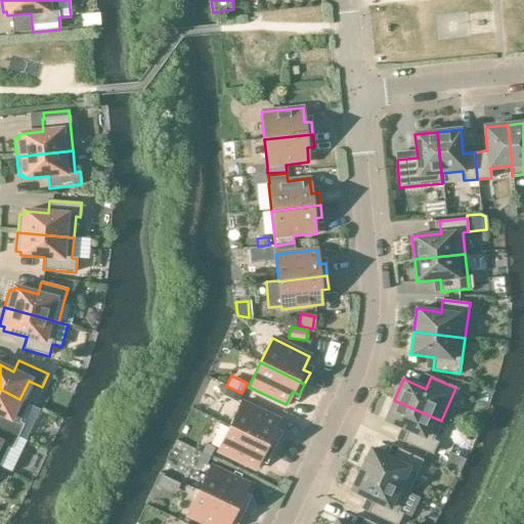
[(226,386),(222,396),(237,403),(242,393),(226,386)]
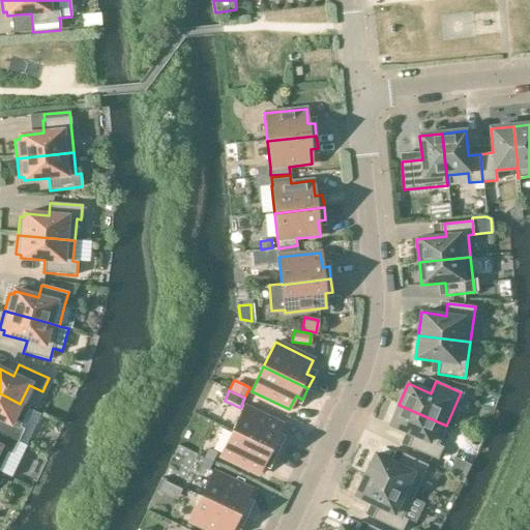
[(29,408),(20,404),(0,393),(0,433),(18,441),(24,430),(20,427),(29,408)]
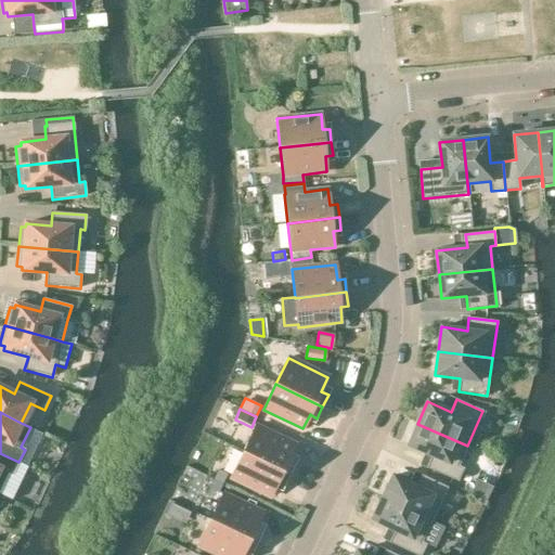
[(459,466),(467,446),(417,424),(409,446),(431,456),(426,467),(457,481),(464,468),(459,466)]
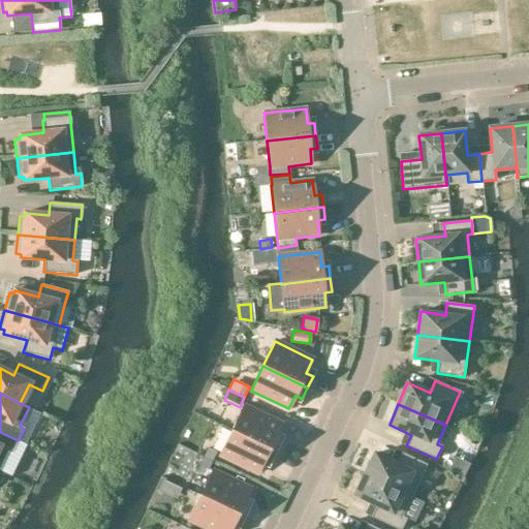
[(244,406),(231,431),(276,453),(282,440),(275,437),(281,424),(244,406)]
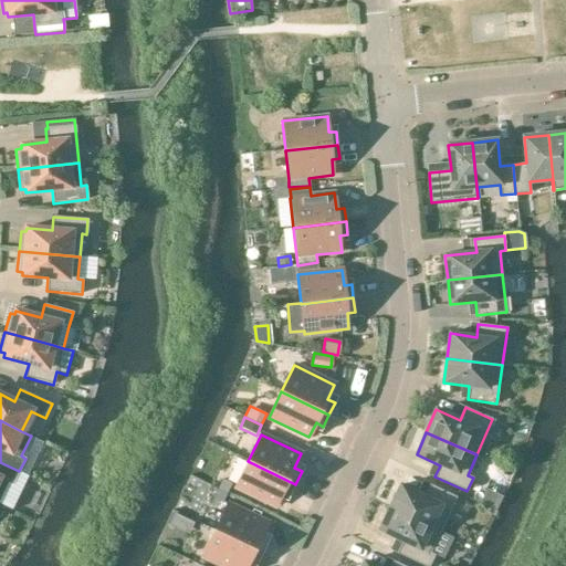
[(290,496),(295,484),(248,461),(236,488),(275,507),(282,493),(290,496)]
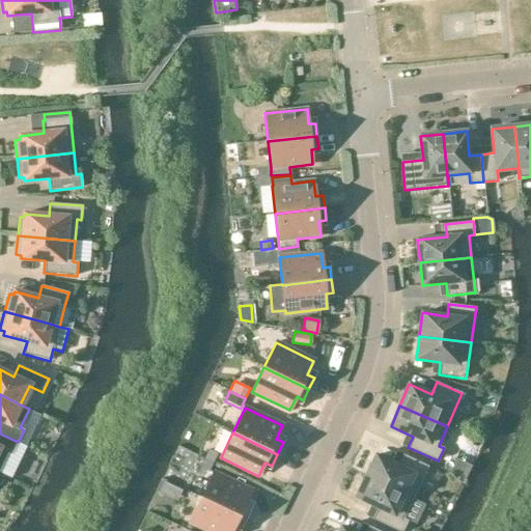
[(11,455),(18,442),(0,434),(0,468),(7,453),(11,455)]
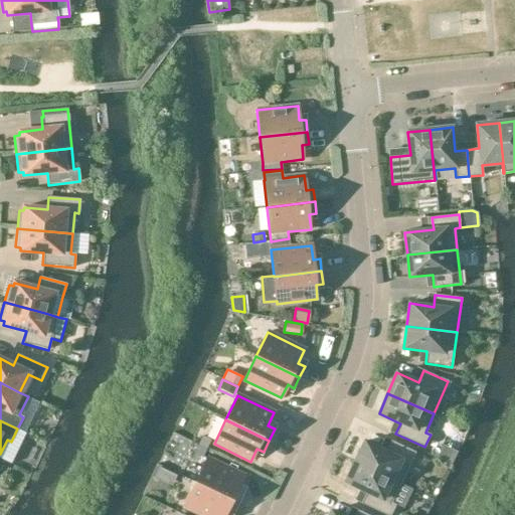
[(211,440),(202,436),(198,445),(207,449),(211,440)]
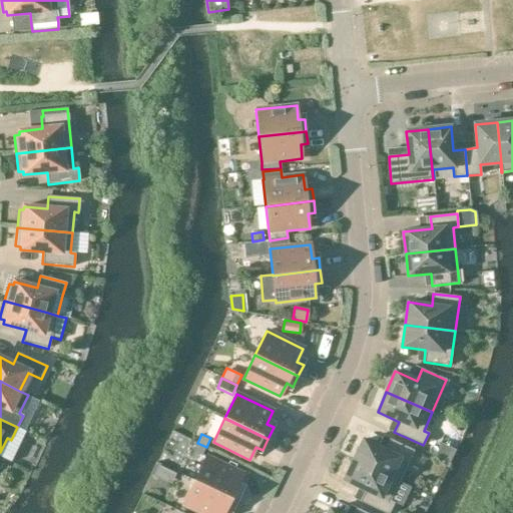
[(385,450),(364,440),(354,460),(399,482),(414,451),(390,439),(385,450)]
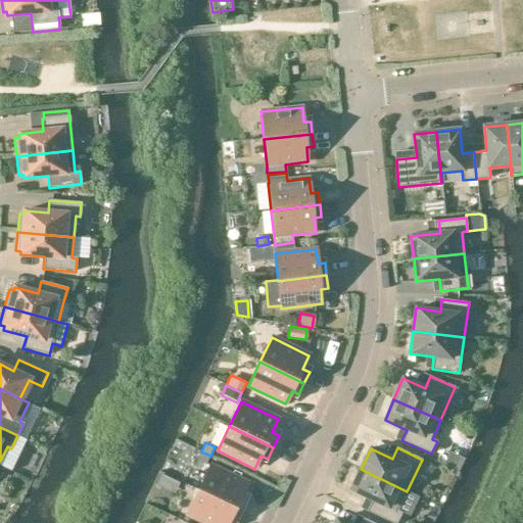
[(205,465),(210,456),(201,452),(196,461),(205,465)]
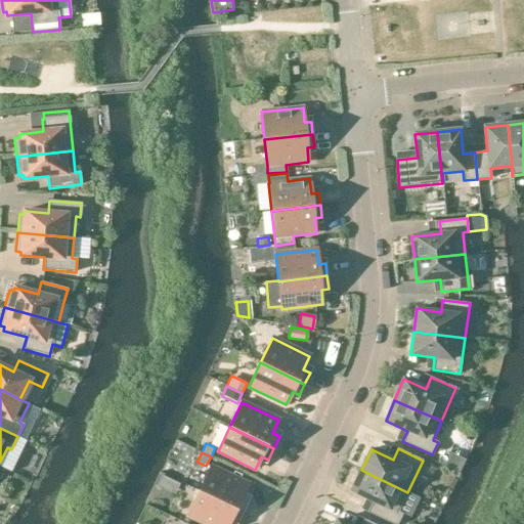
[(211,466),(199,491),(243,512),(248,500),(242,497),(248,484),(211,466)]
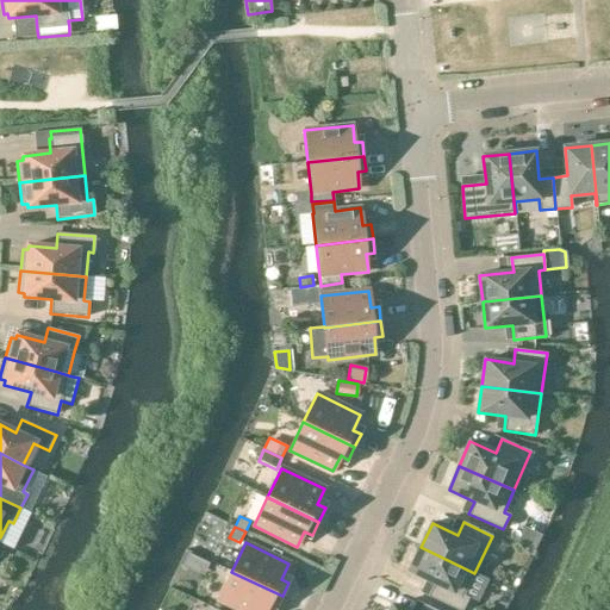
[(464,596),(474,573),(421,547),(409,571),(434,583),(428,596),(458,609),(462,609),(468,598),(464,596)]
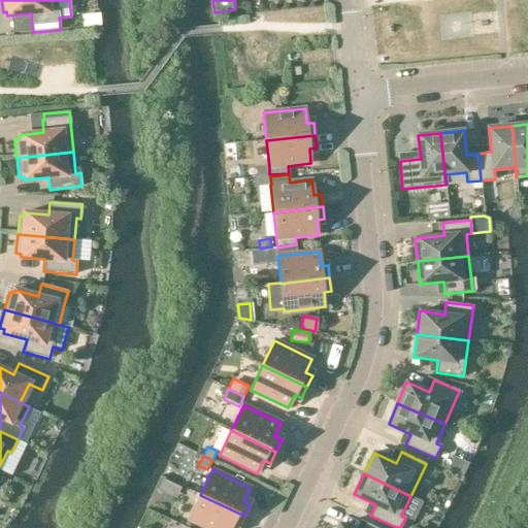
[(230,527),(232,524),(239,527),(244,516),(200,495),(188,520),(205,527),(230,527)]
